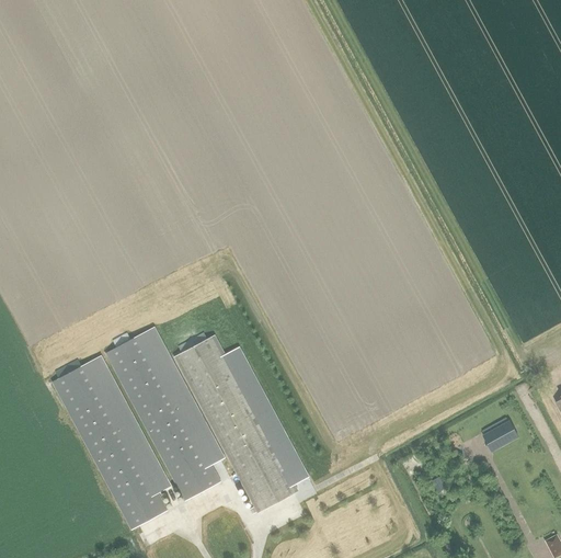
[(185,500),(222,479),(209,456),(221,450),(155,326),(106,351),(185,500)]
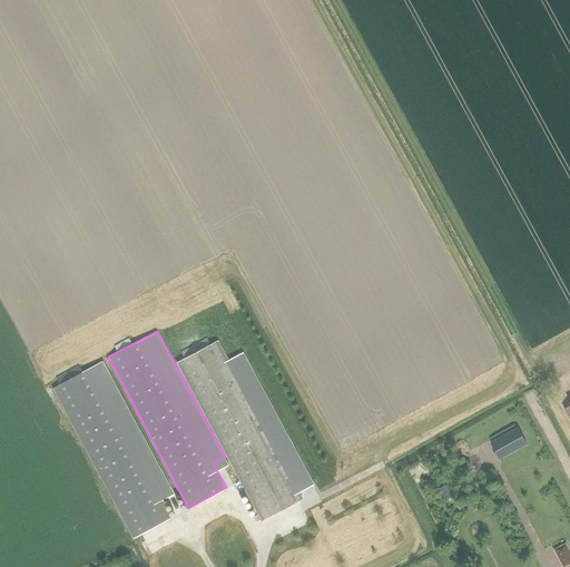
[(231,358),(219,338),(177,361),(262,518),(263,519),(304,497),(302,491),(315,485),(244,351),(231,358)]
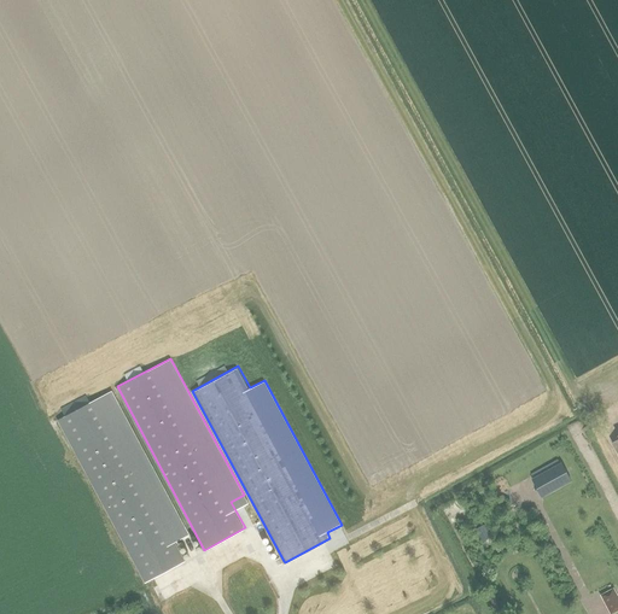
[(145,582),(186,560),(174,538),(187,531),(111,390),(58,419),(145,582)]
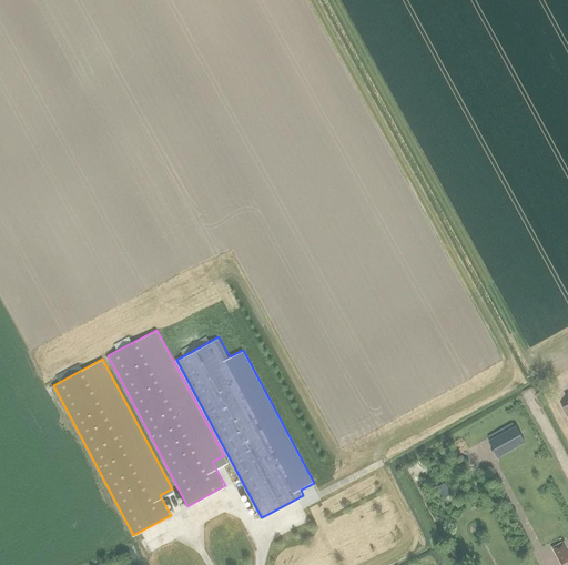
[(498,454),(525,440),(517,423),(489,437),(498,454)]
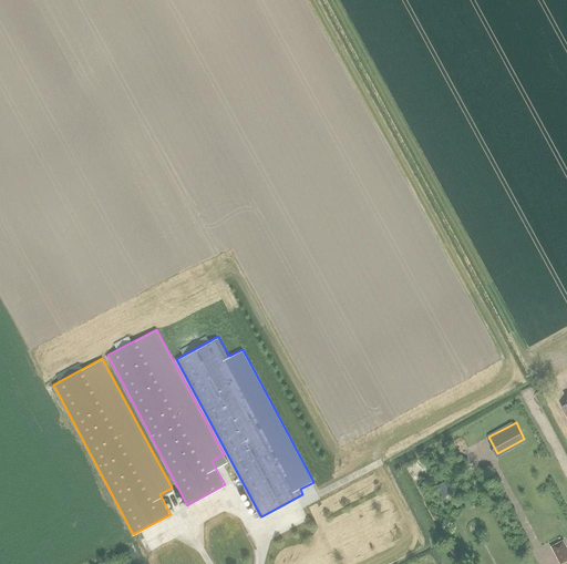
[(443,479),(435,484),(439,491),(447,485),(443,479)]
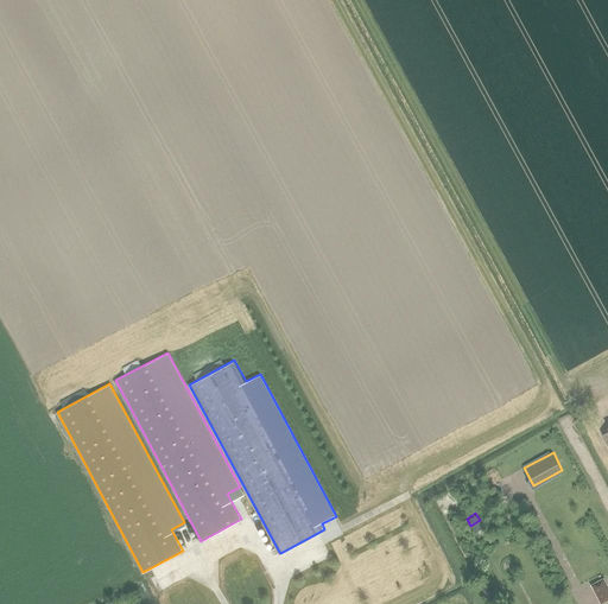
[(601,603),(607,598),(607,583),(603,576),(590,583),(601,603)]
